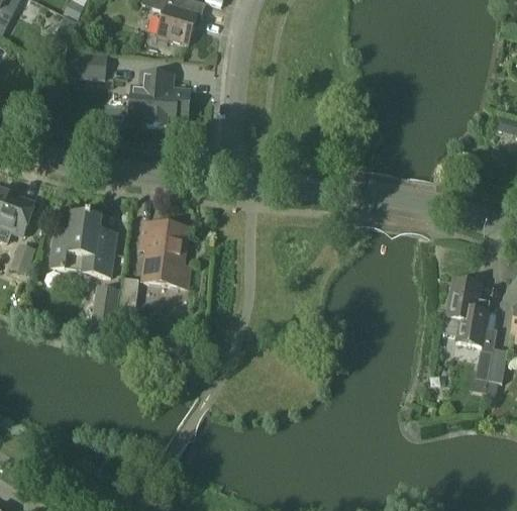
[(0,0),(0,24),(6,27),(16,6),(3,0),(0,0)]
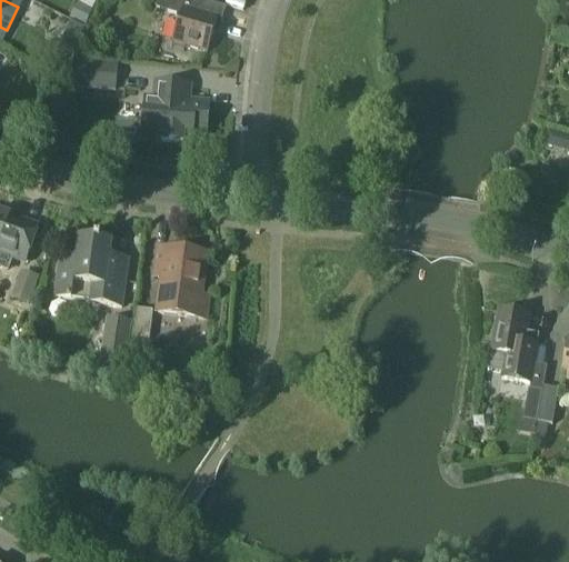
[(157,0),(156,4),(181,11),(173,37),(173,38),(172,42),(185,46),(186,41),(207,48),(217,17),(221,18),(226,3),(215,0),(157,0)]
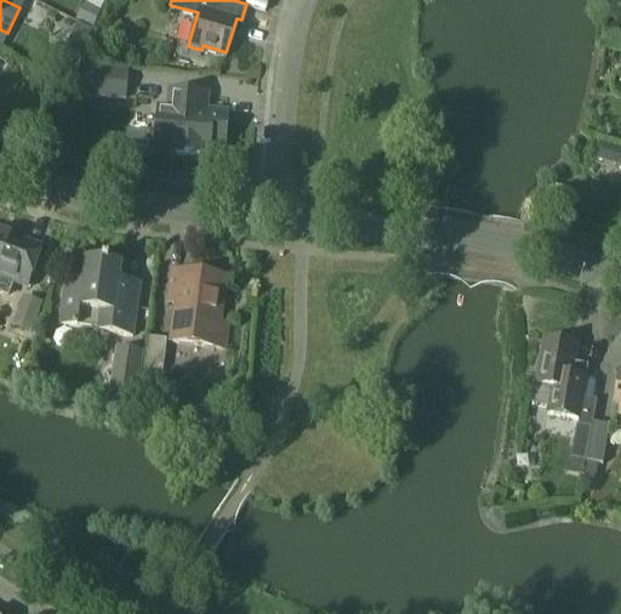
[(81,90),(125,94),(127,67),(84,63),(81,90)]
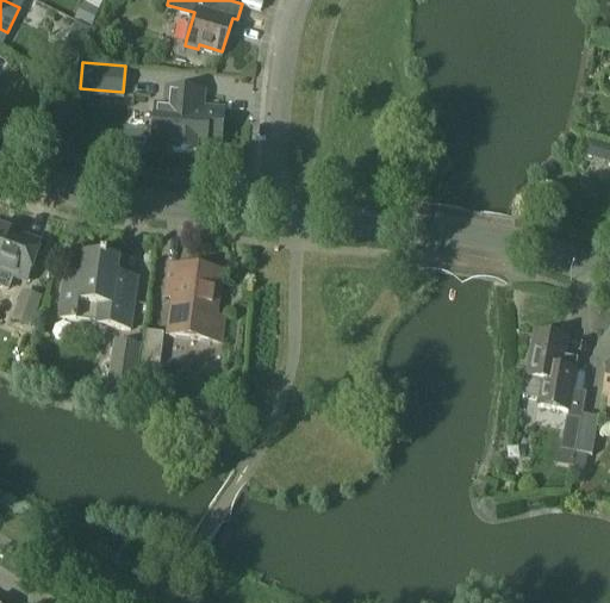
[(49,82),(39,105),(56,111),(64,89),(49,82)]
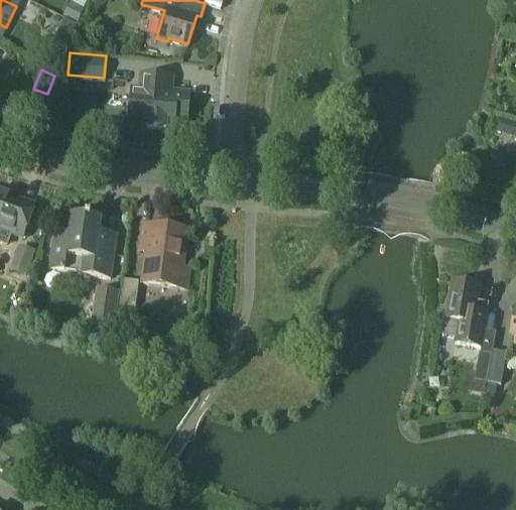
[(131,85),(128,123),(174,126),(175,119),(186,119),(189,89),(171,88),(172,74),(140,71),(139,85),(131,85)]
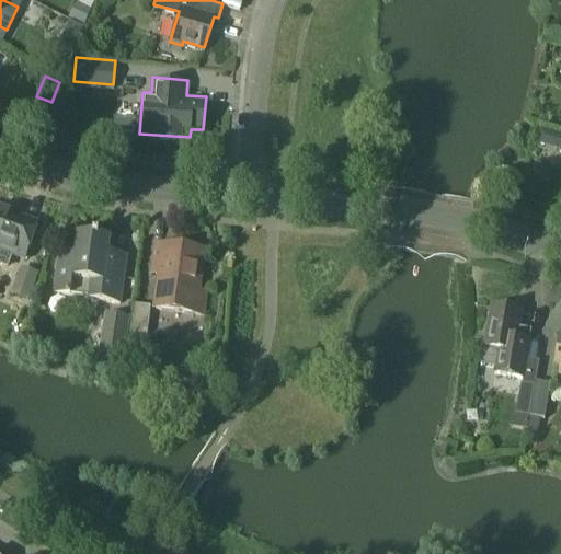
[(548,137),(550,127),(540,124),(536,139),(541,140),(548,137)]
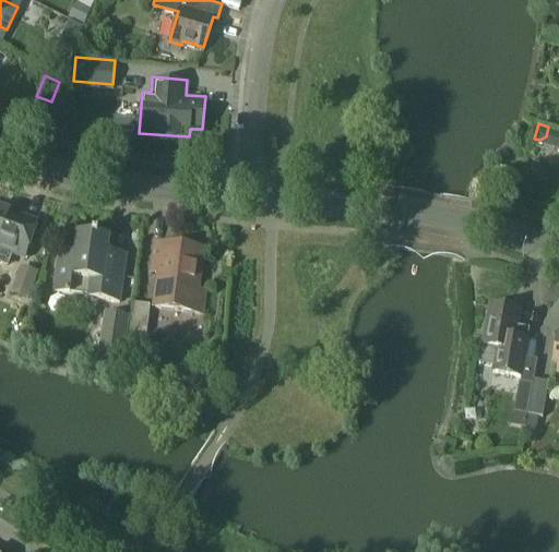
[(0,203),(0,244),(24,253),(36,220),(2,207),(3,204),(0,203)]
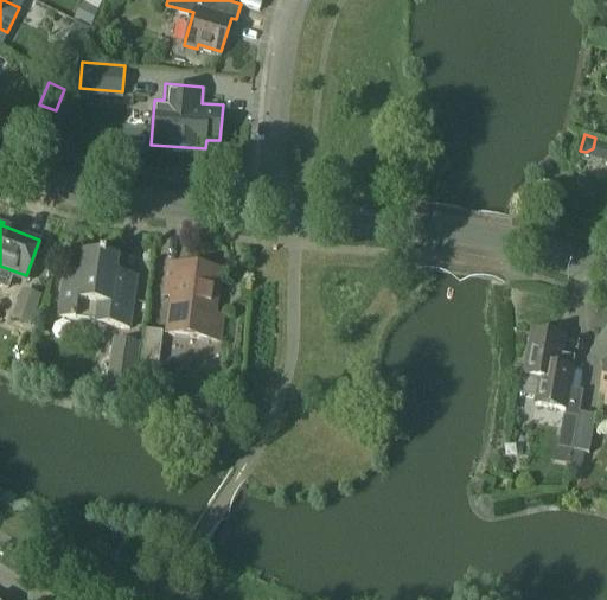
[(64,269),(58,314),(129,324),(136,272),(116,269),(119,255),(106,253),(107,251),(101,250),(101,253),(84,250),(81,272),(64,269)]
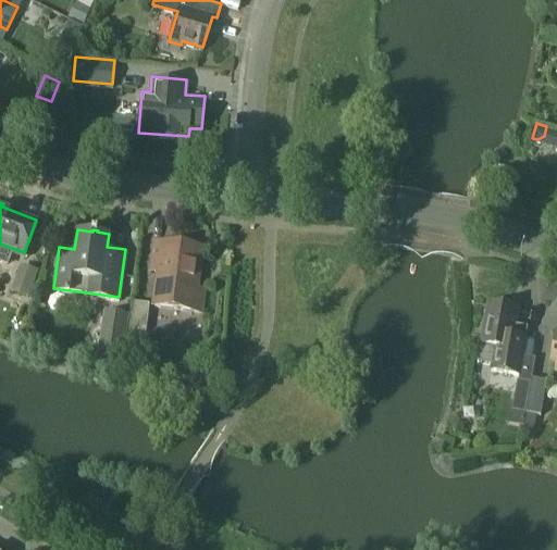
[(150,266),(160,267),(156,301),(155,301),(155,302),(201,309),(205,285),(195,284),(200,245),(201,246),(201,244),(153,238),(150,266)]
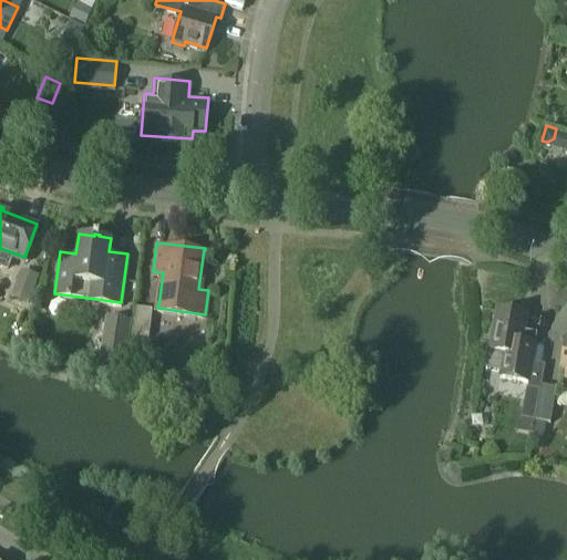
[(12,292),(30,299),(40,270),(21,263),(12,292)]
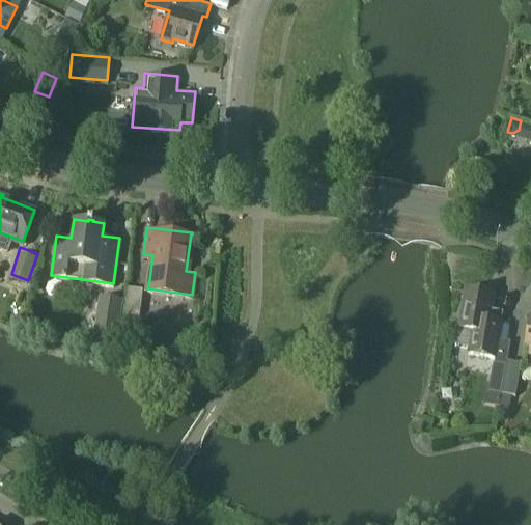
[(127,284),(123,311),(139,313),(143,286),(127,284)]
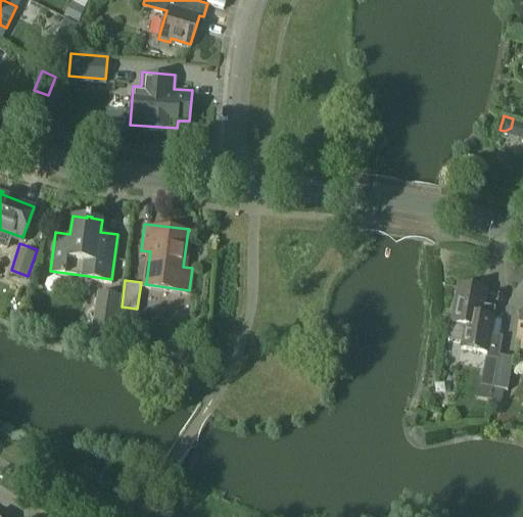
[(459,282),(452,320),(448,337),(449,338),(449,337),(462,339),(462,344),(487,348),(495,308),(483,306),(486,287),(459,282)]
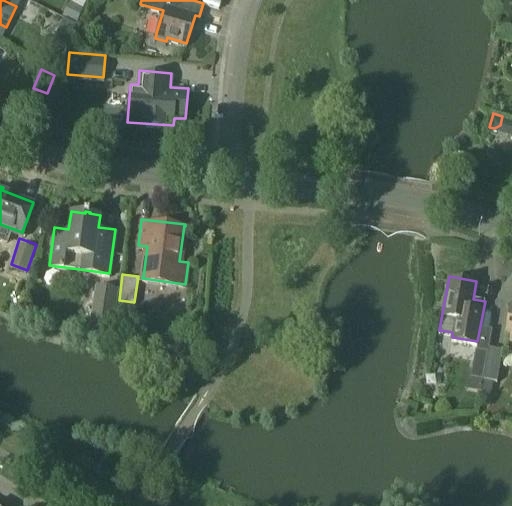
[(117,286),(97,283),(91,323),(111,325),(117,286)]
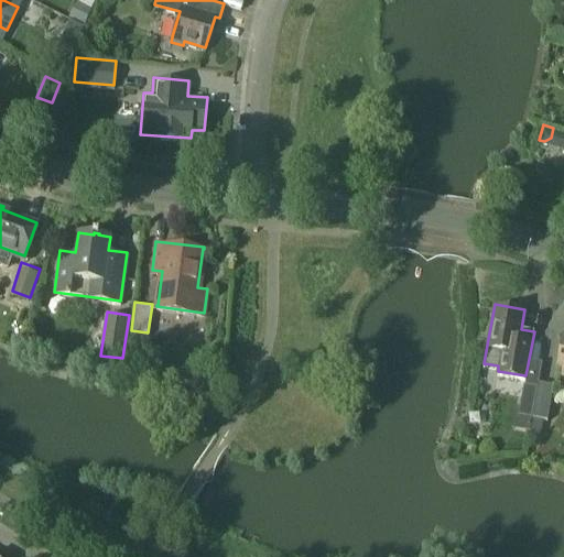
[(538,383),(532,414),(548,417),(554,382),(539,379),(538,383)]
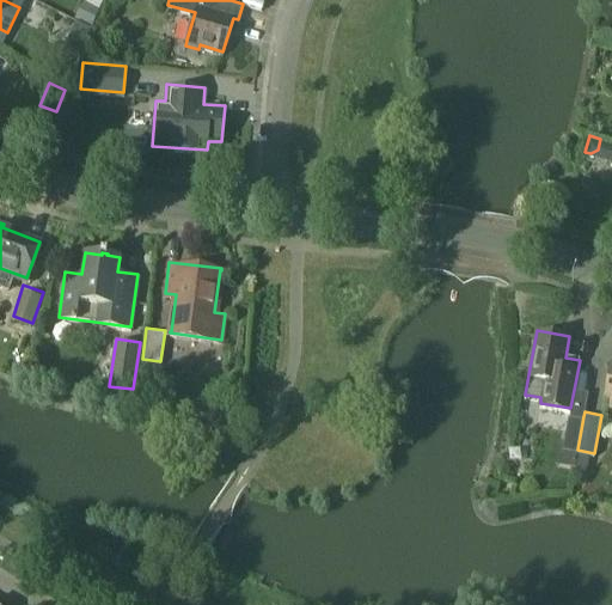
[(583,416),(568,414),(562,447),(577,450),(583,416)]
